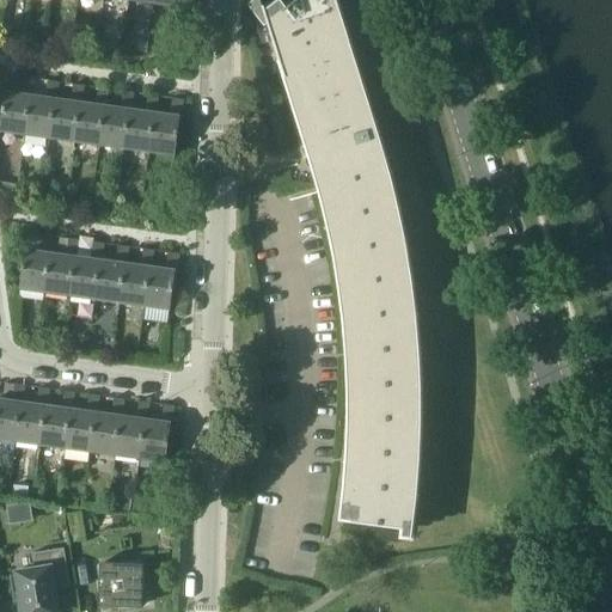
[(378,129),(337,0),(297,0),(287,7),(281,0),(277,0),(265,10),(264,6),(263,6),(311,160),(322,157),(325,193),(331,190),(332,225),(340,222),(340,257),(346,256),(344,289),(352,288),(349,323),(355,322),(352,356),(357,356),(353,390),(360,390),(353,423),(360,423),(352,457),(359,457),(349,489),(356,490),(353,522),(405,530),(407,514),(415,515),(418,494),(421,458),(422,422),(422,386),(421,350),(417,314),(412,277),(407,242),(399,207),(391,172),(378,129)]
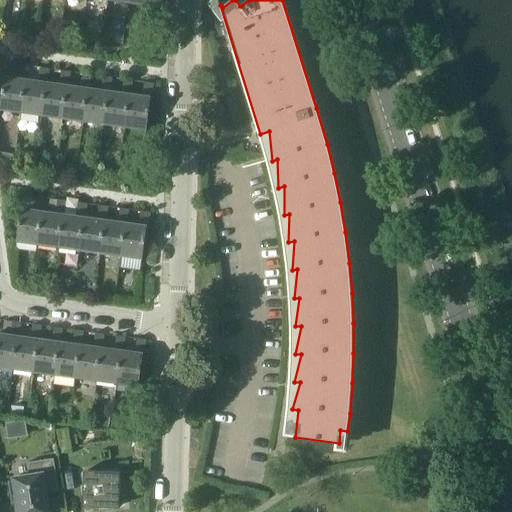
[(137,47),(138,35),(129,34),(127,46),(137,47)]
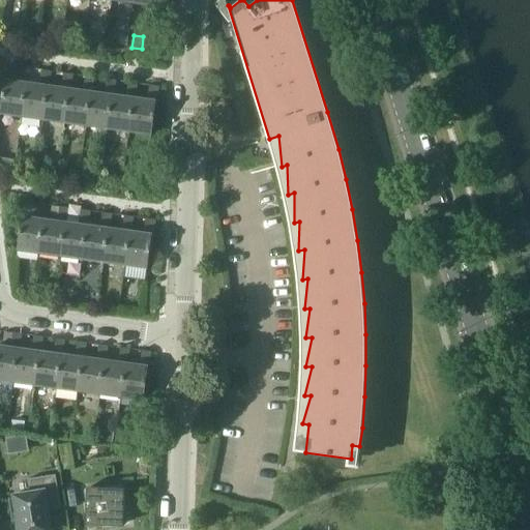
[(0,112),(23,116),(27,83),(29,68),(21,67),(19,82),(4,80),(0,108),(0,112)]
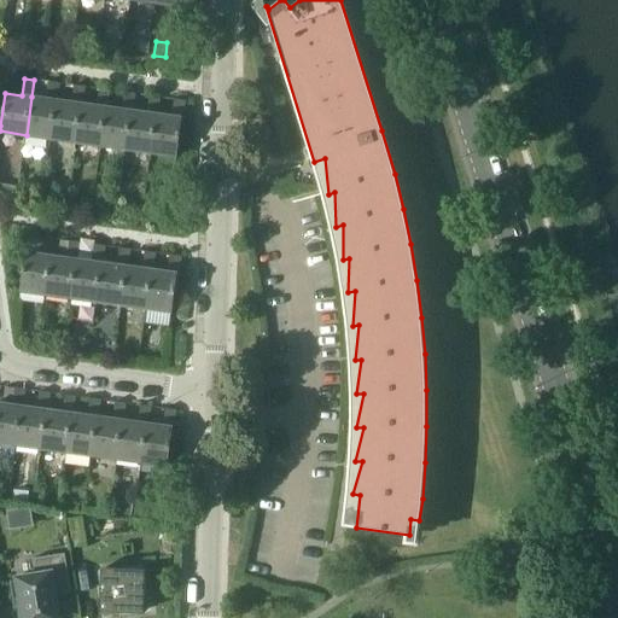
[(47,99),(31,97),(27,135),(52,139),(57,100),(59,83),(50,81),(47,99)]
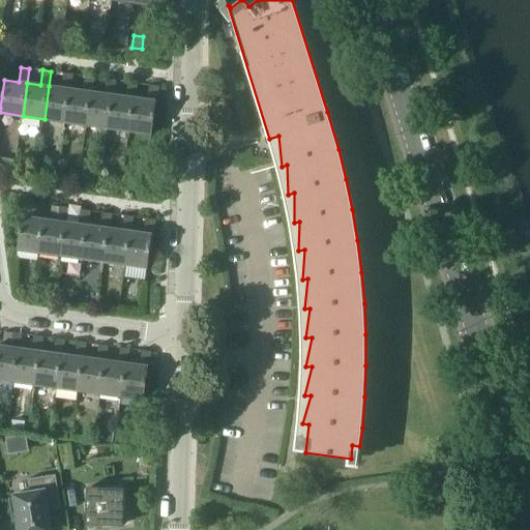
[(62,88),(49,86),(45,119),(65,122),(70,89),(72,74),(64,72),(62,88)]
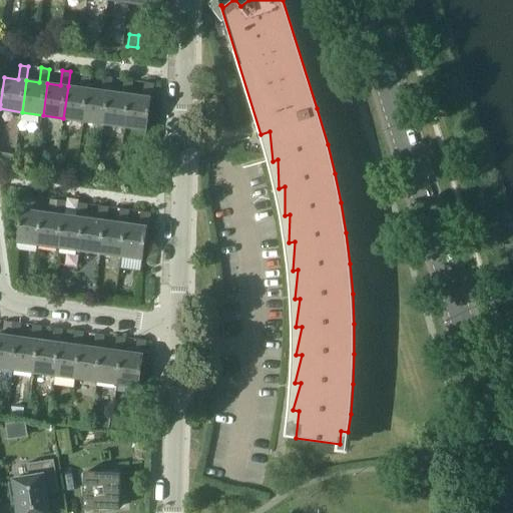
[(81,88),(68,86),(63,118),(84,121),(89,89),(91,74),(83,73),(81,88)]
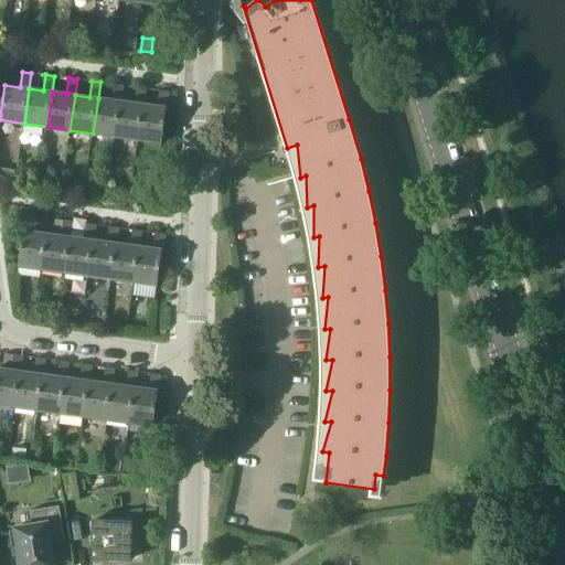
[(112,100),(98,98),(93,134),(116,137),(120,102),(123,85),(114,84),(112,100)]
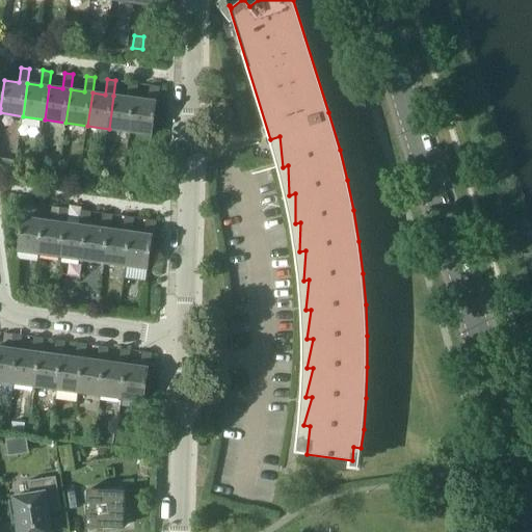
[(135,99),(137,83),(129,82),(127,98),(113,96),(109,129),(131,132),(135,99)]
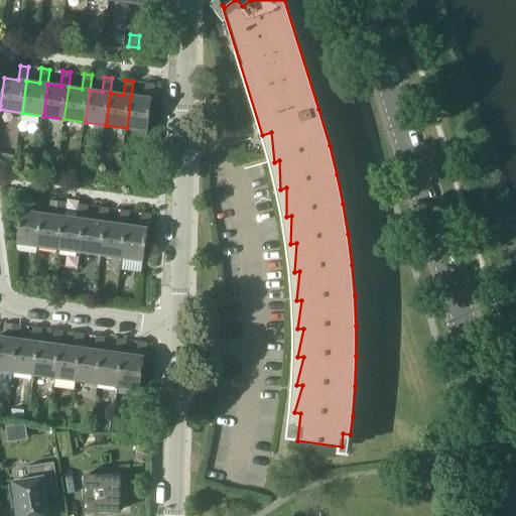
[(144,98),(131,96),(127,128),(147,131),(152,99),(153,99),(155,84),(146,83),(144,98)]
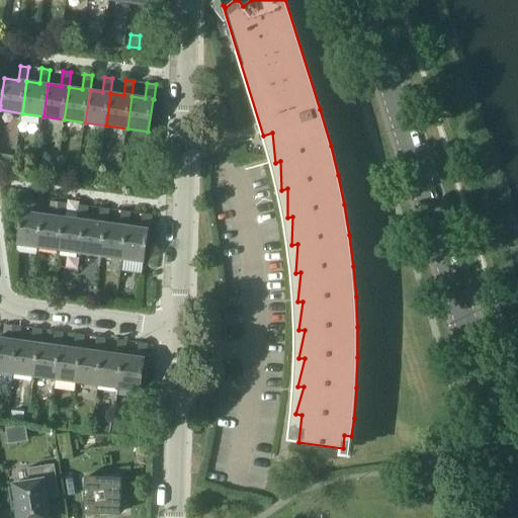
[(16,156),(0,154),(0,163),(17,165),(16,156)]
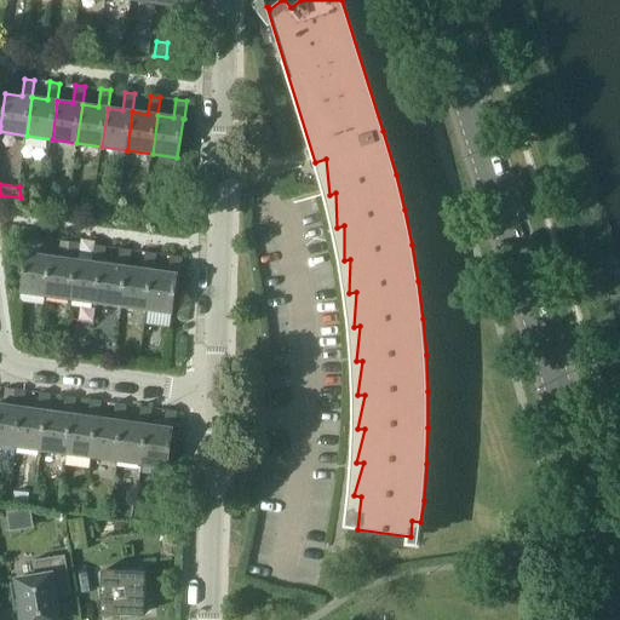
[(21,291),(47,296),(52,257),(55,240),(45,237),(42,256),(26,253),(21,291)]
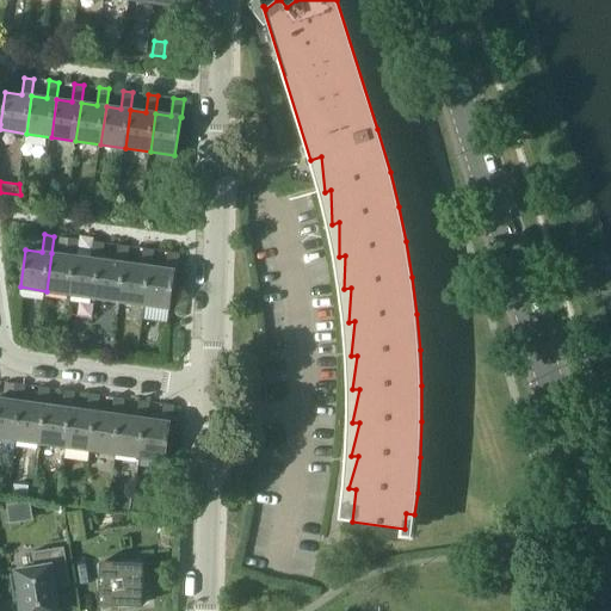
[(67,255),(51,253),(47,291),(72,295),(76,257),(79,239),(69,238),(67,255)]
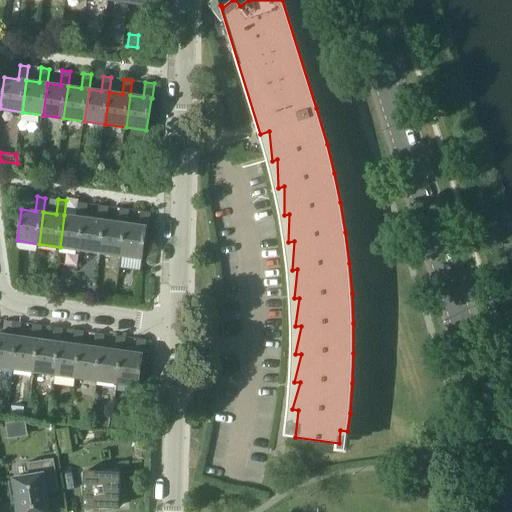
[(77,217),(64,215),(60,247),(80,249),(85,218),(87,203),(79,202),(77,217)]
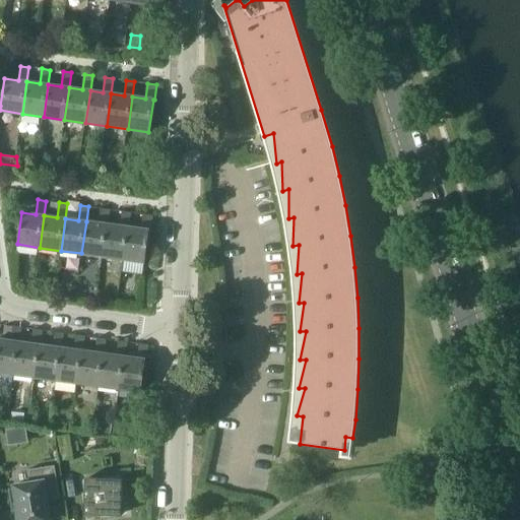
[(100,223),(86,221),(81,253),(103,256),(108,224),(110,209),(102,208),(100,223)]
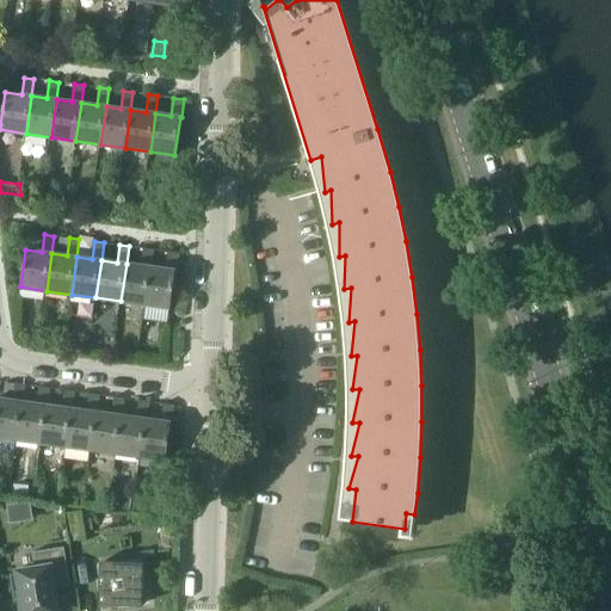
[(150,267),(153,250),(144,248),(142,266),(127,264),(121,301),(146,304),(150,267)]
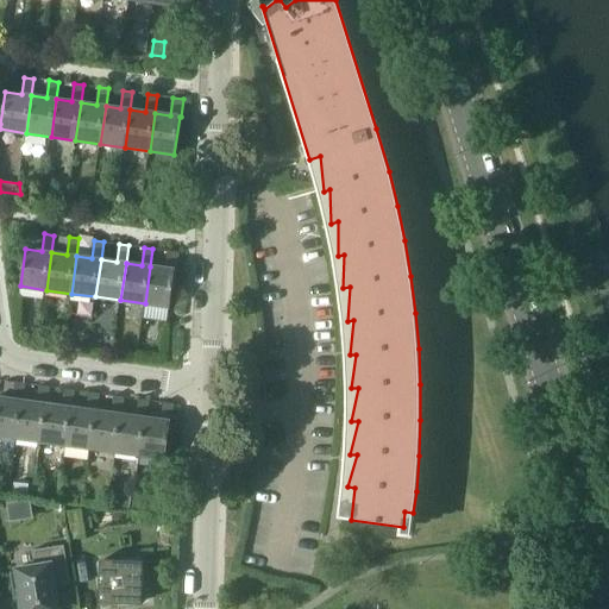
[(165,269),(150,267),(145,303),(169,307),(175,270),(176,270),(179,252),(169,251),(165,269)]
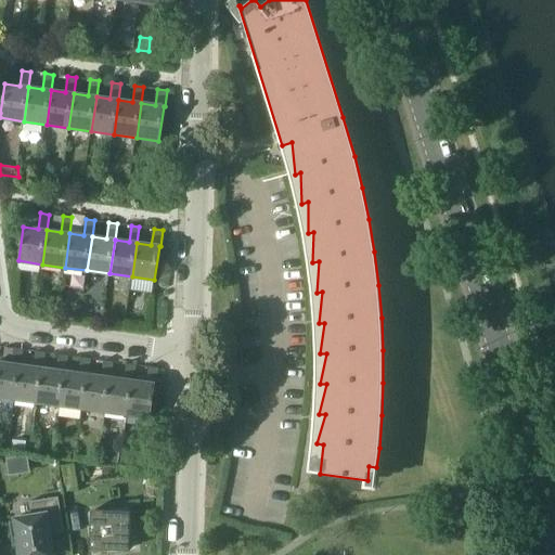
[(3,357),(12,359),(12,364),(0,362),(0,397),(15,400),(21,365),(23,349),(14,348),(14,349),(4,348),(3,357)]
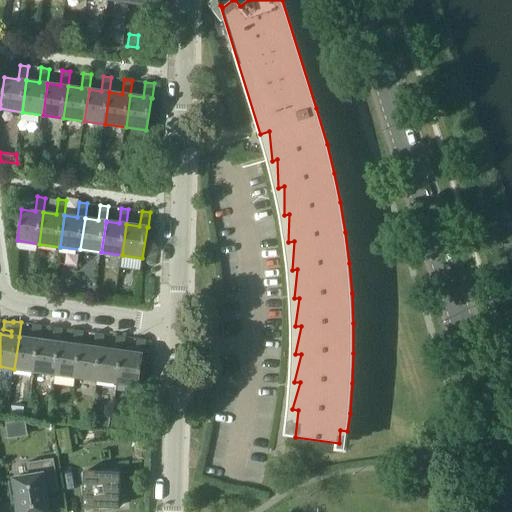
[(32,339),(19,337),(14,369),(35,372),(40,340),(42,325),(34,324),(32,339)]
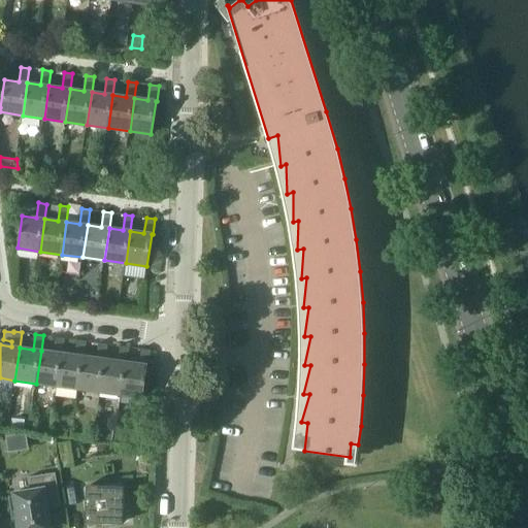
[(41,351),(36,384),(58,386),(62,354),(64,338),(56,337),(54,353),(41,351)]
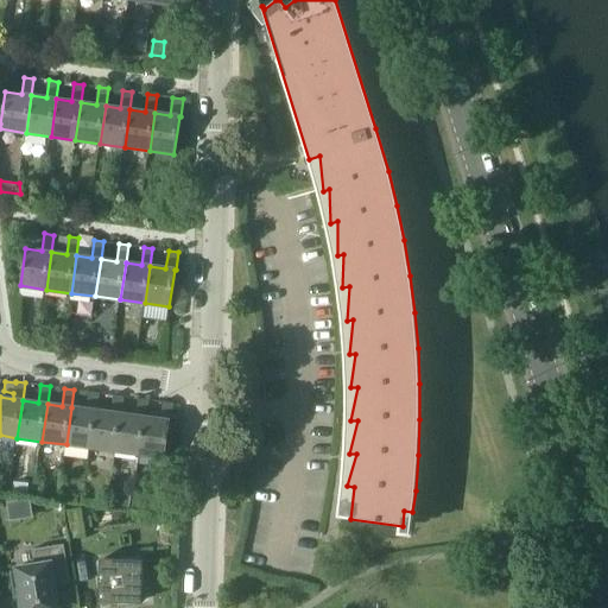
[(87,409),(71,407),(67,444),(92,448),(96,410),(99,393),(89,392),(87,409)]
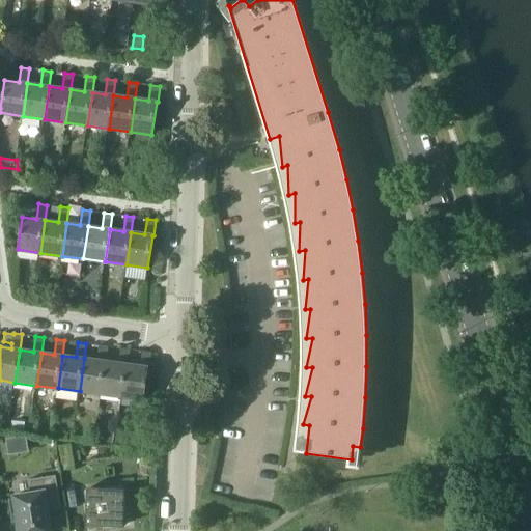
[(102,394),(106,361),(108,346),(100,345),(98,360),(84,358),(80,391),(102,394)]
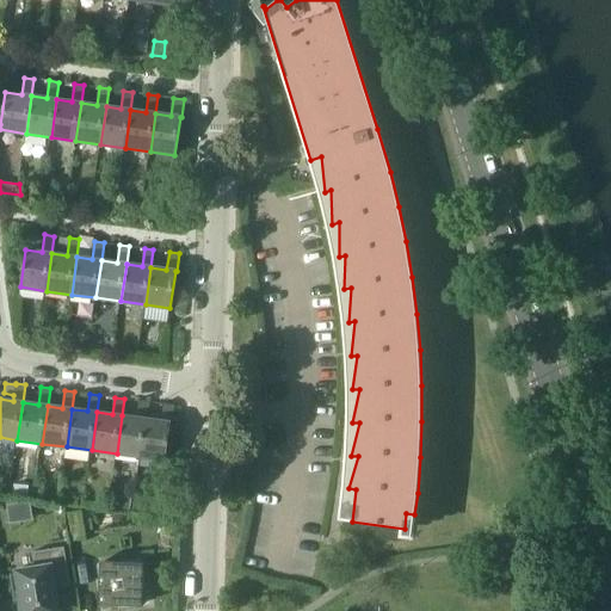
[(137,418),(122,415),(117,454),(141,457),(147,419),(149,402),(140,401),(137,418)]
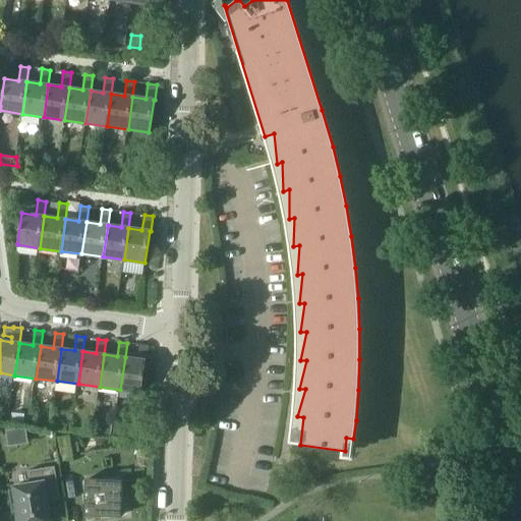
[(125,357),(120,390),(140,393),(146,361),(148,346),(140,345),(138,359),(125,357)]
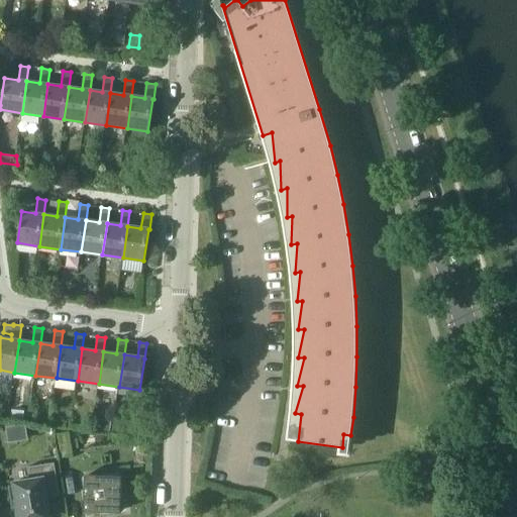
[(23,421),(24,412),(12,411),(11,419),(23,421)]
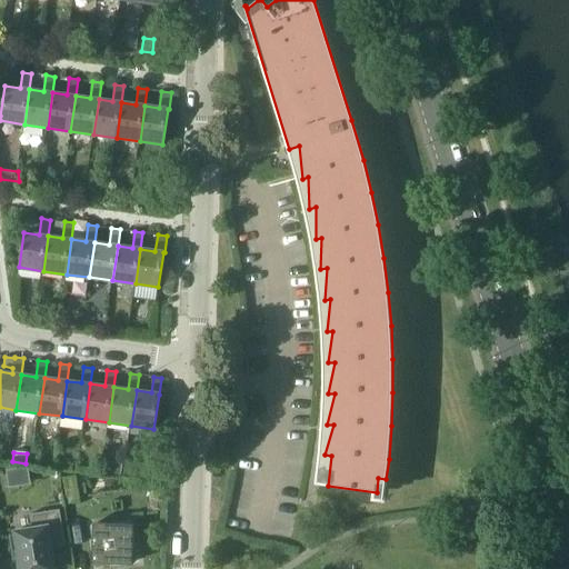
[(19,551),(21,568),(53,568),(50,547),(66,545),(60,509),(31,515),(33,530),(17,532),(17,533),(10,535),(12,552),(19,551)]
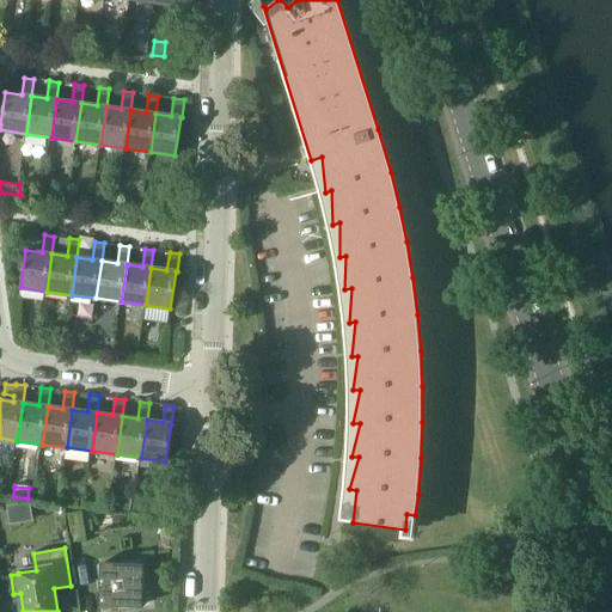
[(147,604),(140,561),(97,567),(104,611),(147,604)]
